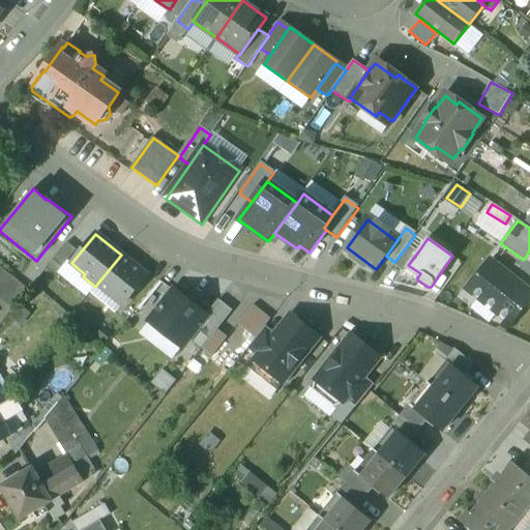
[(67,242),(46,268),(56,275),(77,249),(67,242)]
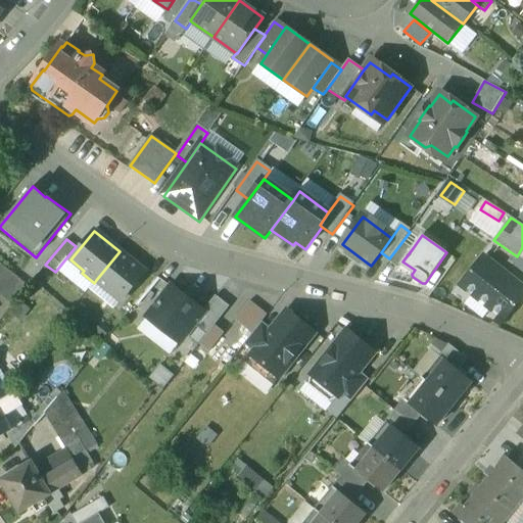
[(402,241),(388,262),(398,268),(402,262),(413,248),(402,241)]
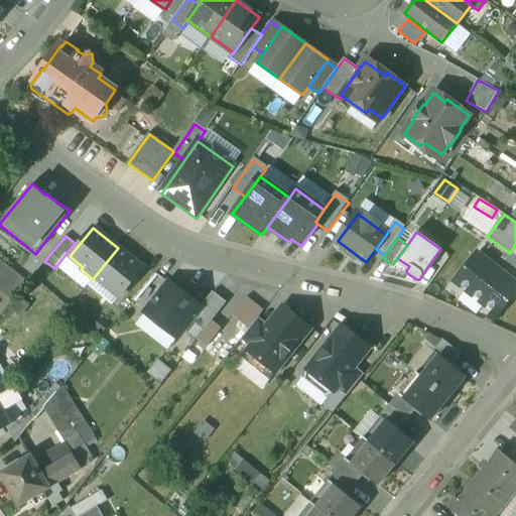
[(118,248),(95,276),(120,297),(143,268),(118,248)]
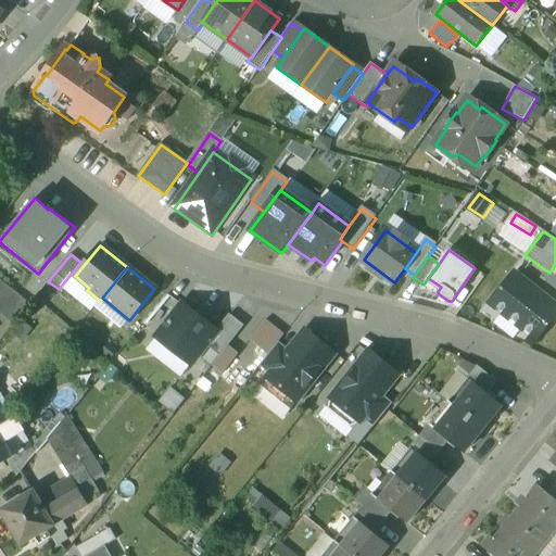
[(555,307),(514,274),(491,302),(536,339),(555,314),(555,307)]
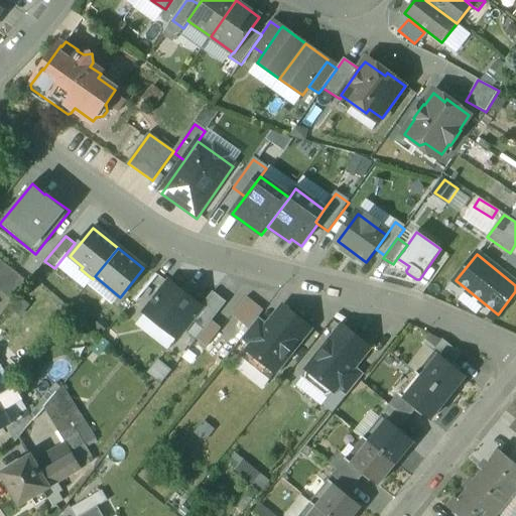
[(409,266),(397,258),(393,264),(390,268),(407,273),(406,271),(406,270),(407,269),(409,266)]
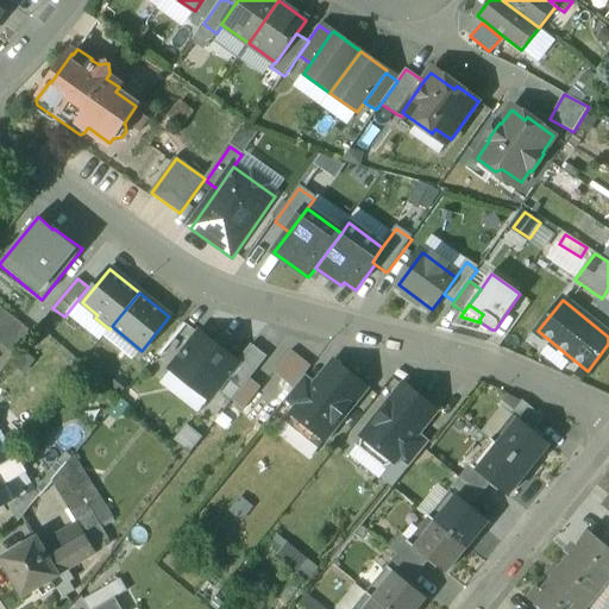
[(31,332),(0,306),(0,343),(13,353),(31,332)]
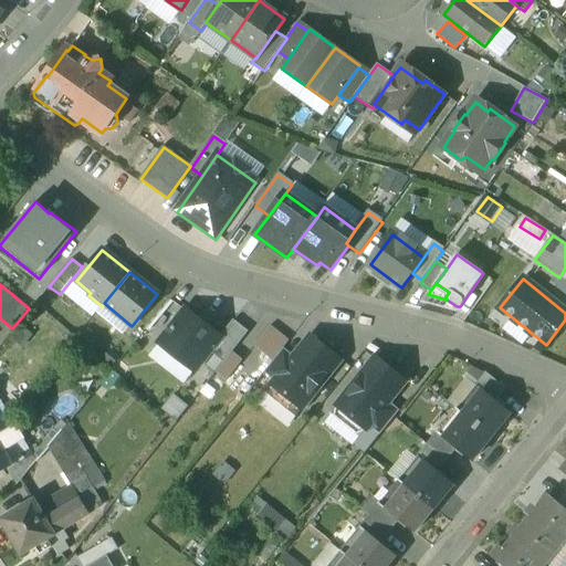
[(220,337),(186,310),(160,343),(196,370),(210,352),(221,338),(220,337)]
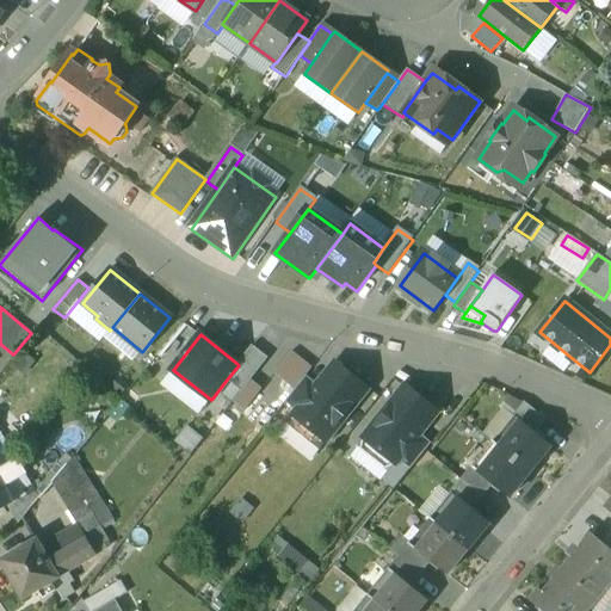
[(269,358),(252,345),(238,364),(239,365),(227,380),(242,392),(269,358)]
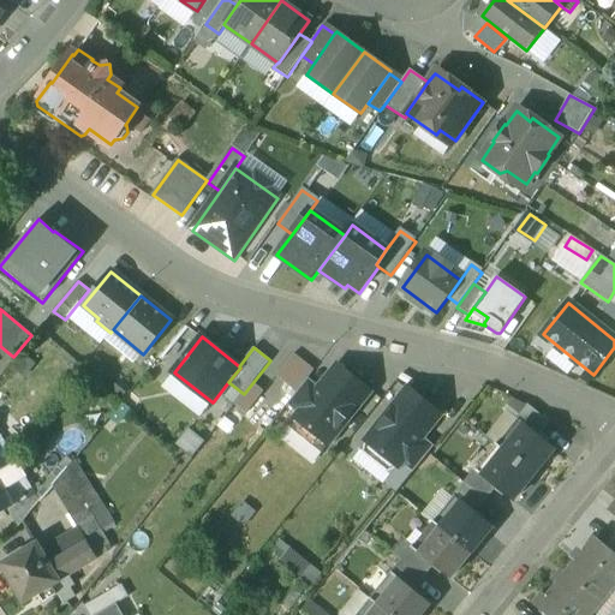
[(24,356),(15,366),(27,376),(36,365),(24,356)]
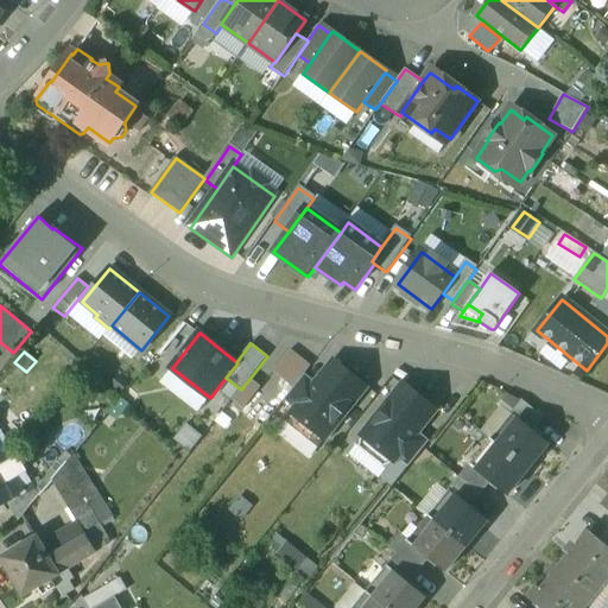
[(296,410),(293,413),(324,438),(368,382),(353,371),(350,374),(335,361),(317,384),(296,410)]
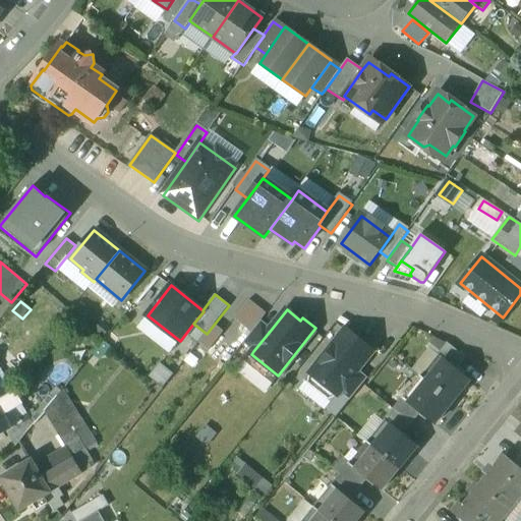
[(262,321),(243,343),(253,351),(272,329),(262,321)]
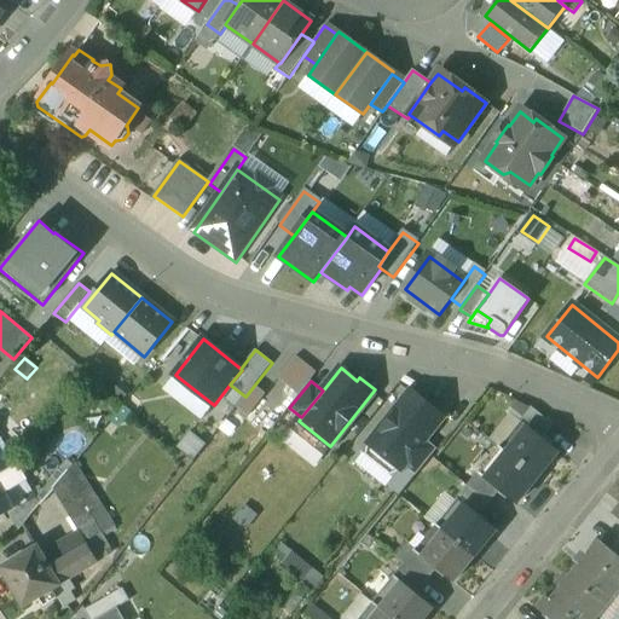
[(415,387),(369,444),(400,469),(426,439),(443,417),(427,404),(431,400),(415,387)]
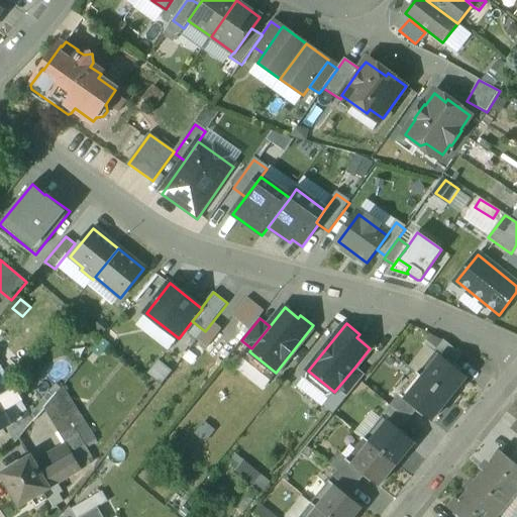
[(436,351),(452,366),(460,357),(444,342),(436,351)]
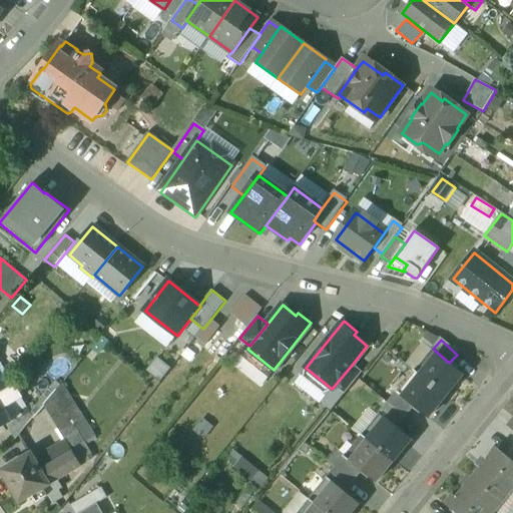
[(437,355),(420,376),(446,396),(463,375),(449,363),(438,354),(437,355)]
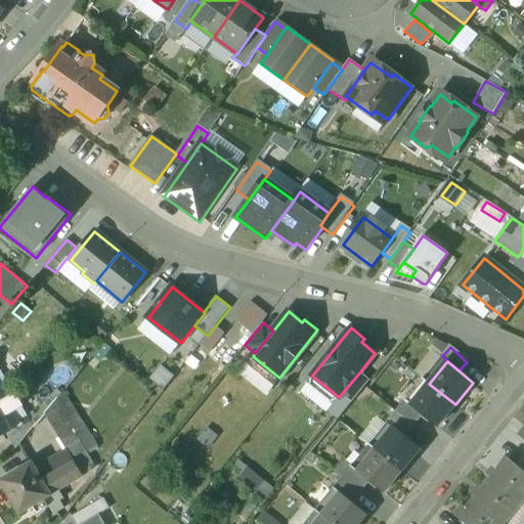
[(0,368),(0,403),(14,394),(0,368)]
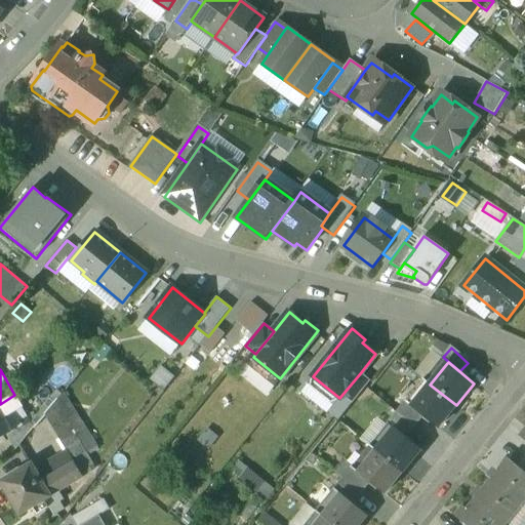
[(361,372),(342,395),(353,403),(370,380),(361,372)]
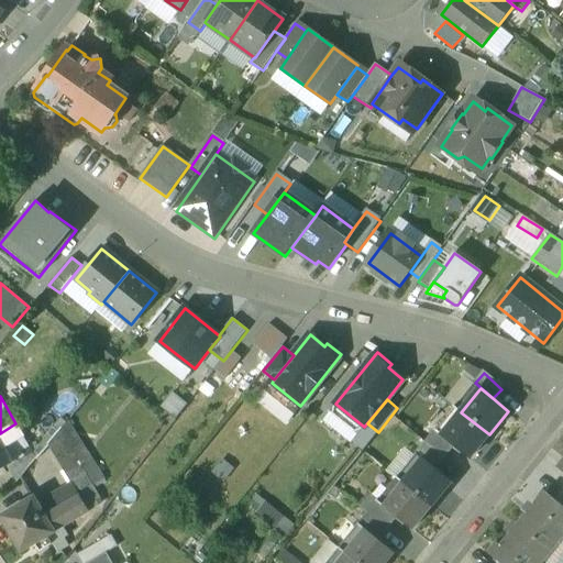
[(489,434),(461,412),(442,437),(441,438),(454,448),(470,460),(489,434)]
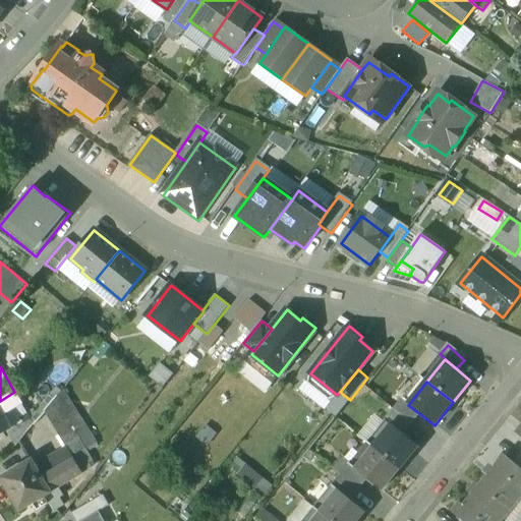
[(14,392),(0,401),(0,406),(0,407),(4,414),(21,403),(14,392)]
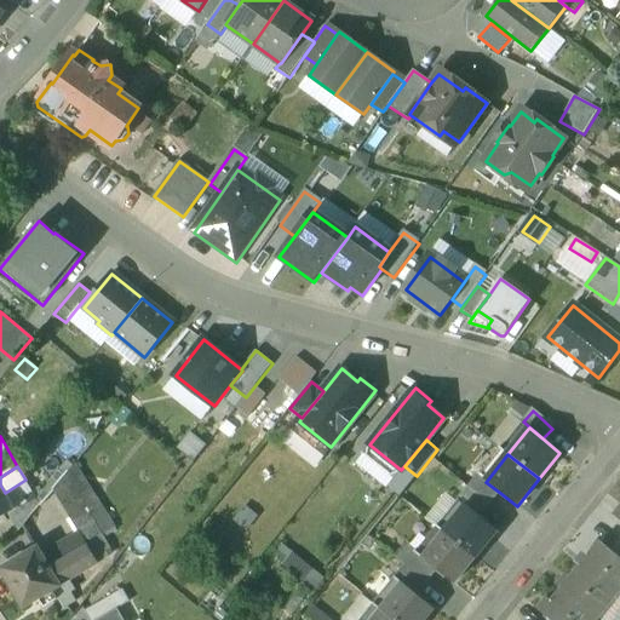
[(487,481),(480,475),(469,488),(491,505),(500,493),(486,482),(487,481)]
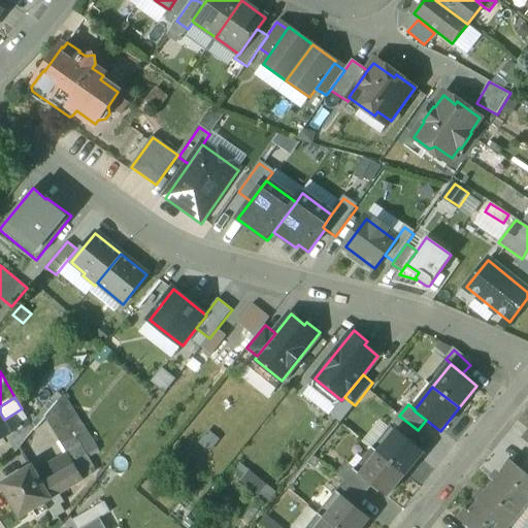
[(0,413),(0,441),(12,434),(13,434),(4,420),(0,413)]
